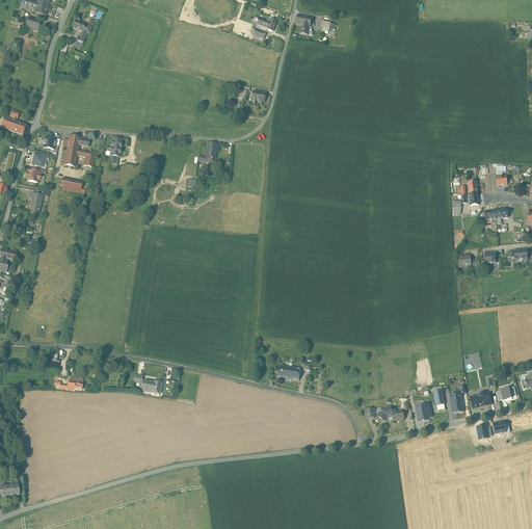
[(48,3),(37,1),(33,0),(21,0),(21,2),(36,6),(35,10),(46,14),(48,3)]
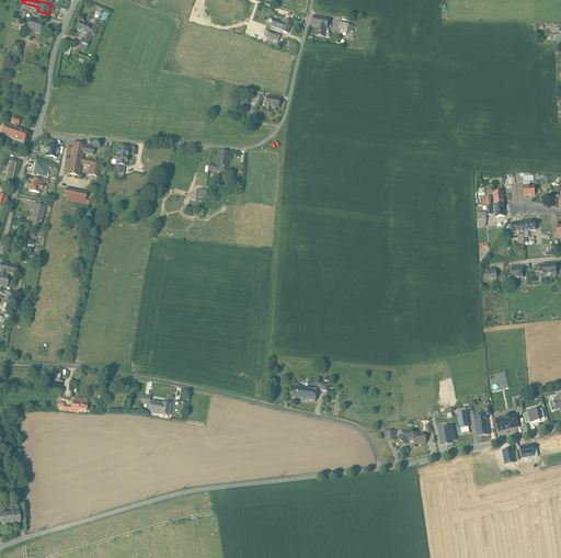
[(329,15),(315,13),(312,22),(318,23),(327,25),(329,15)]
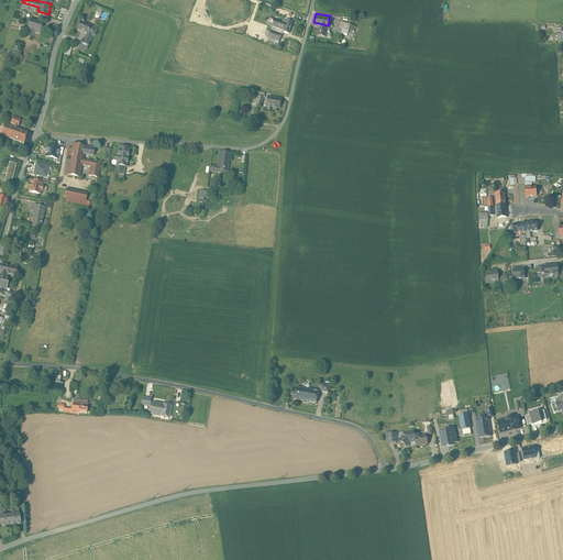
[(43,20),(30,15),(26,28),(40,31),(43,20)]
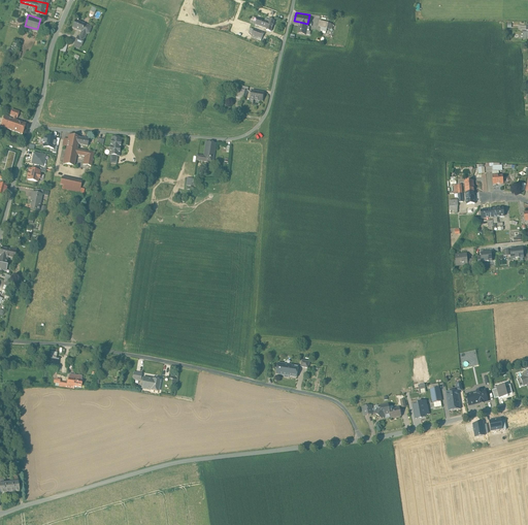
[(270,17),(269,18),(265,17),(265,18),(258,15),(256,22),(267,26),(266,27),(271,29),(274,18),(270,17)]
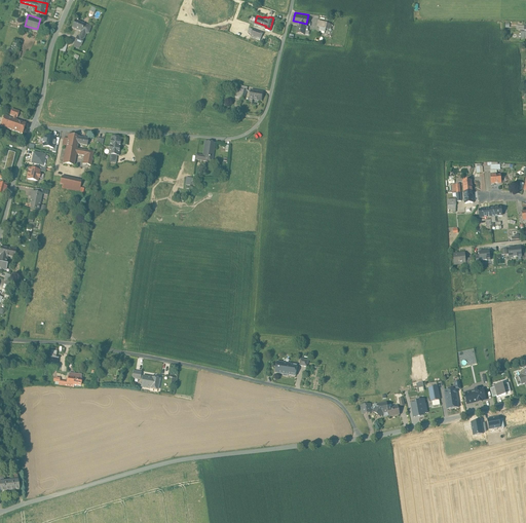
[(84,21),(78,17),(77,17),(75,16),(72,25),(81,29),(79,34),(83,36),(86,30),(88,30),(90,25),(89,24),(84,22),(84,21)]
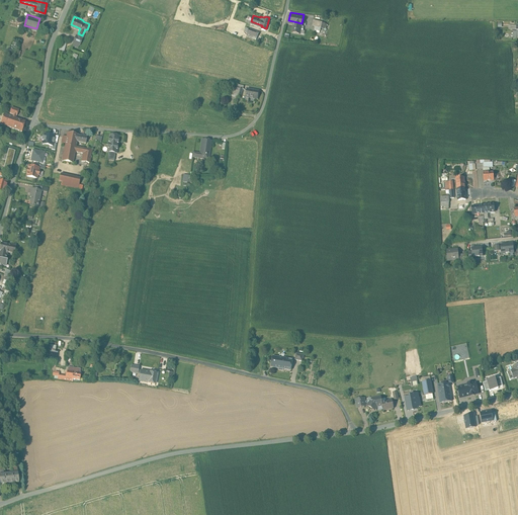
[(301,23),(293,21),(292,29),(300,30),(301,23)]
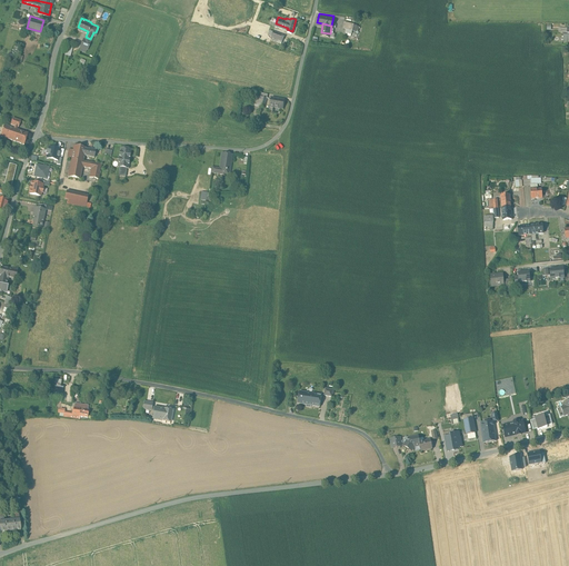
[(286,37),(283,36),(285,32),(273,29),(270,38),(273,39),(275,39),(283,42),(286,37)]
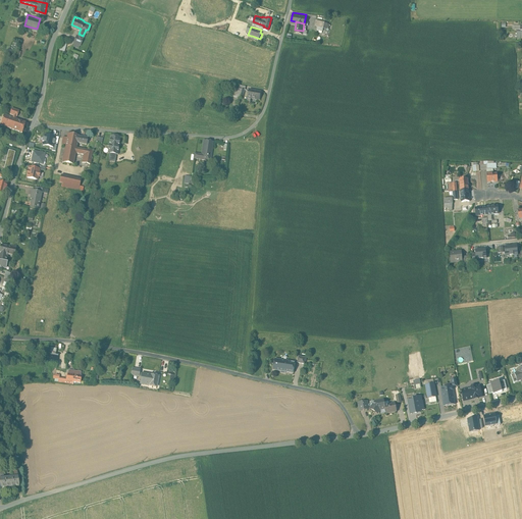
[(79,34),(76,33),(74,40),(81,42),(83,36),(79,34)]
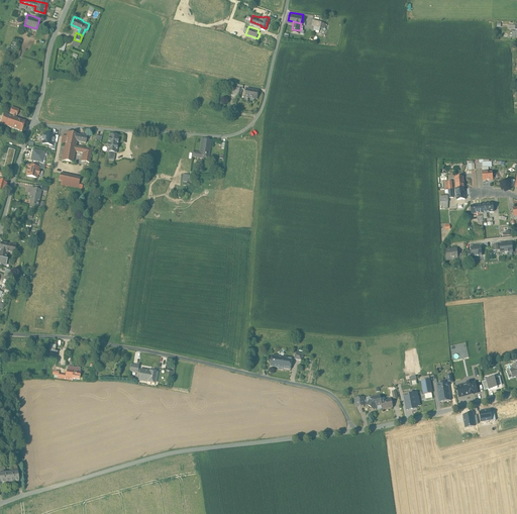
[(259,88),(246,86),(245,94),(257,95),(259,88)]
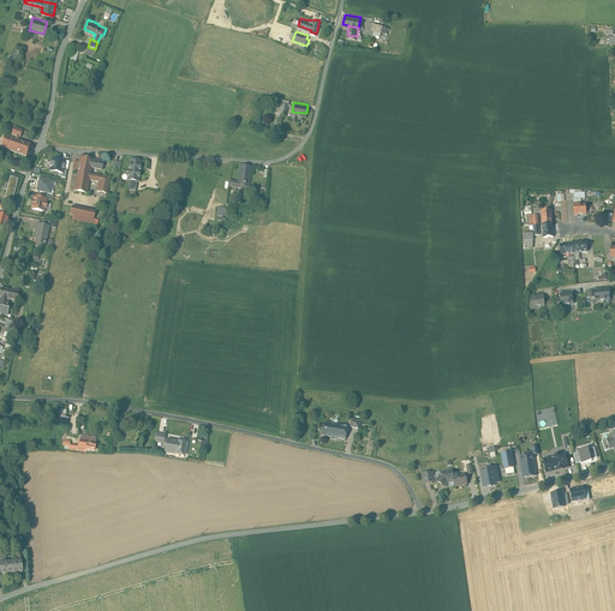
[(23,127),(15,124),(11,131),(16,132),(19,133),(21,135),(23,127)]
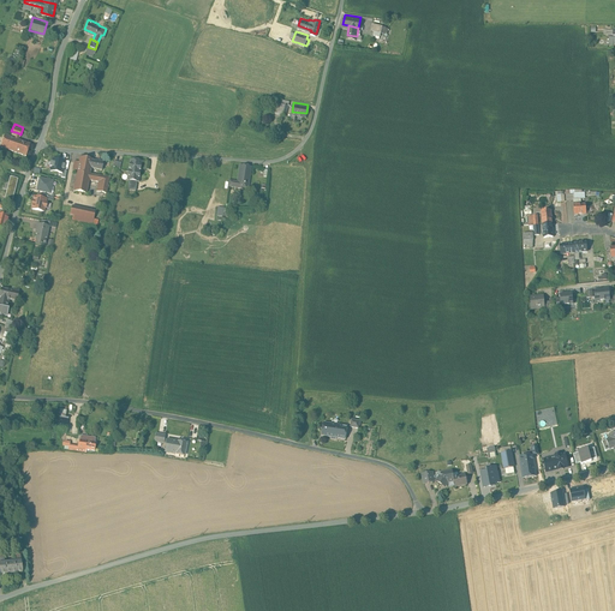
[(15,136),(5,132),(1,144),(27,153),(30,141),(18,137),(19,133),(16,132),(15,136)]
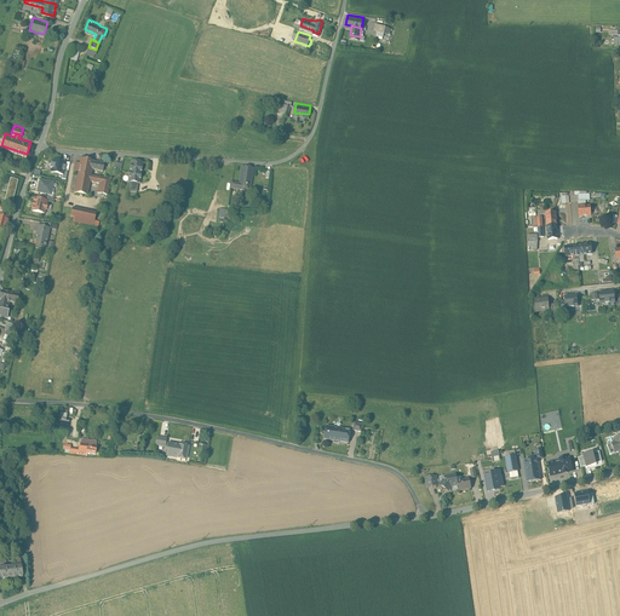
[(81,155),(75,190),(87,193),(90,178),(91,172),(92,166),(93,157),(81,155)]
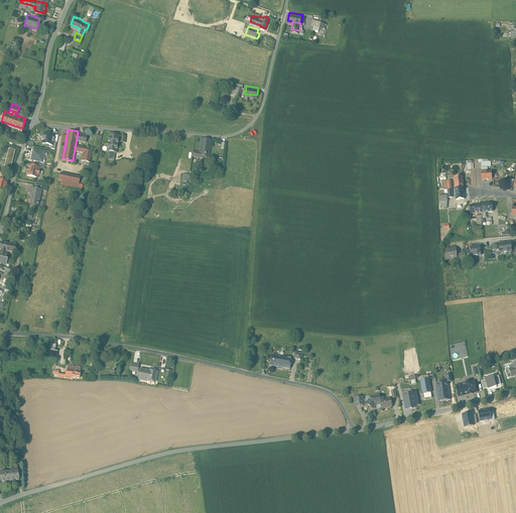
[(54,133),(43,130),(42,140),(53,142),(54,133)]
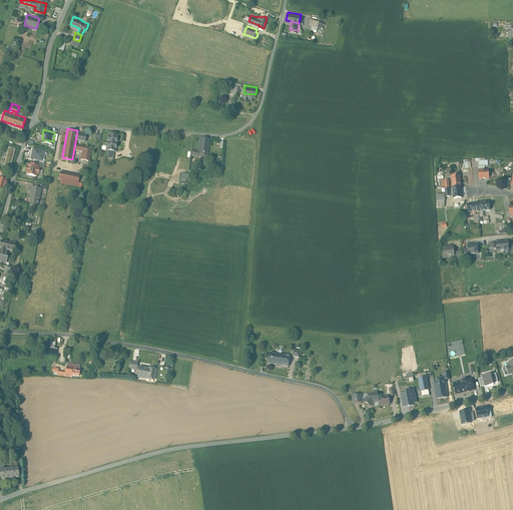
[(86,132),(81,131),(81,132),(77,131),(78,130),(77,130),(76,137),(85,139),(86,132)]
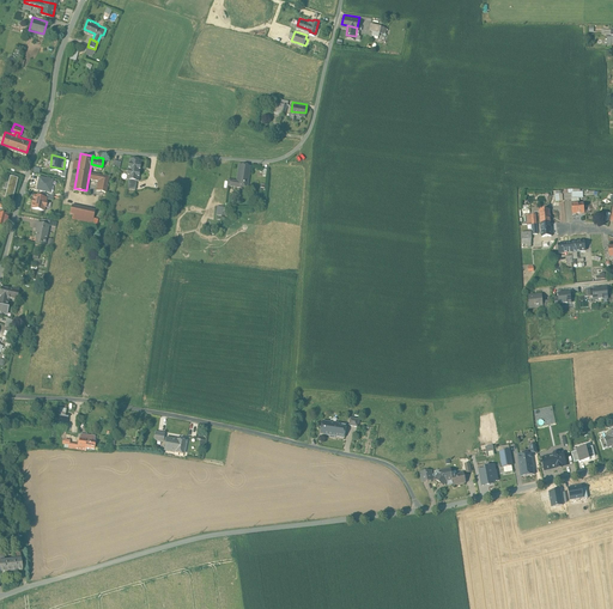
[(141,157),(129,156),(128,168),(140,169),(141,157)]
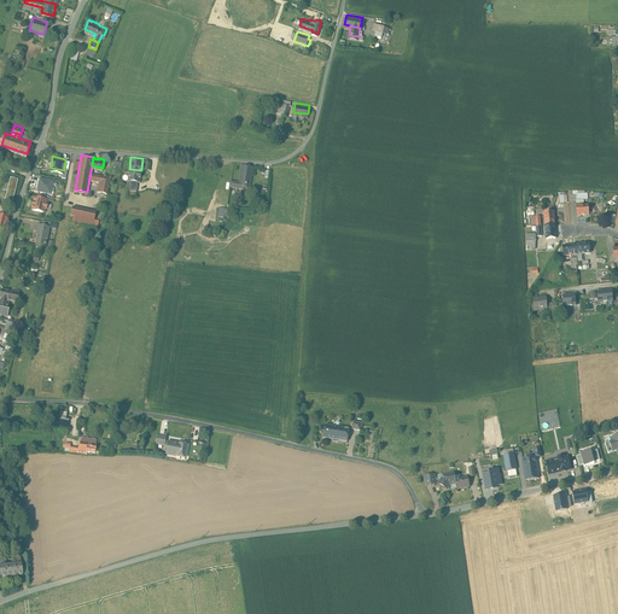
[(252,164),(242,163),(239,180),(231,179),(231,183),(250,186),(252,164)]
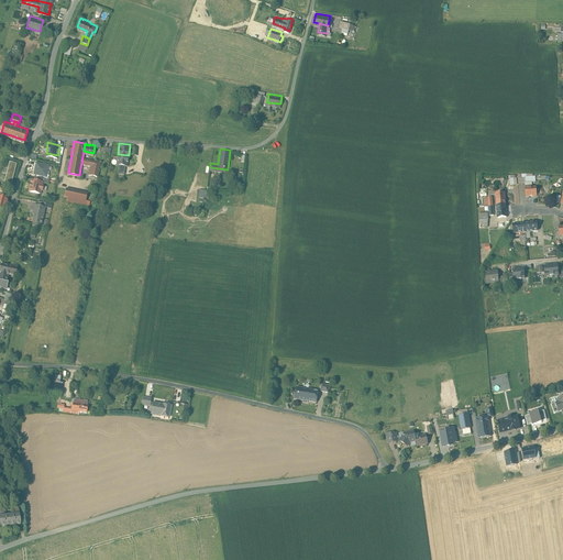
[(129,155),(118,154),(117,162),(118,162),(125,163),(127,163),(129,155)]
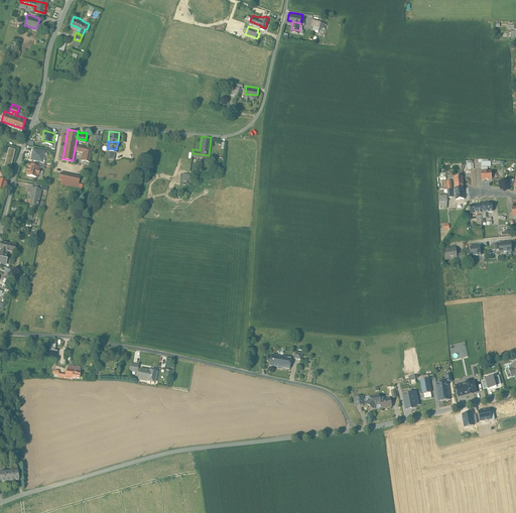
[(92,146),(76,143),(75,148),(83,150),(81,158),(90,159),(92,146)]
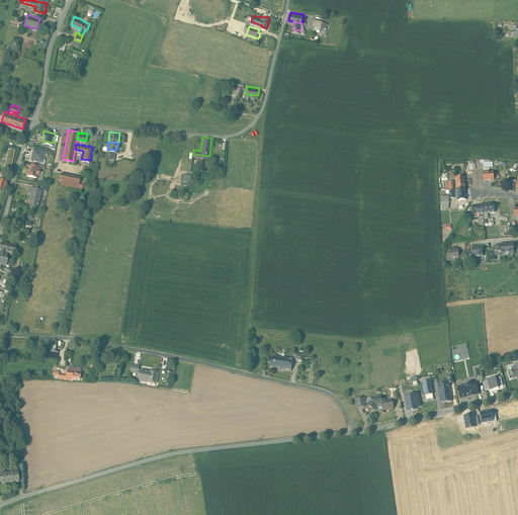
[(44,150),(33,148),(31,157),(42,160),(44,151),(44,150)]
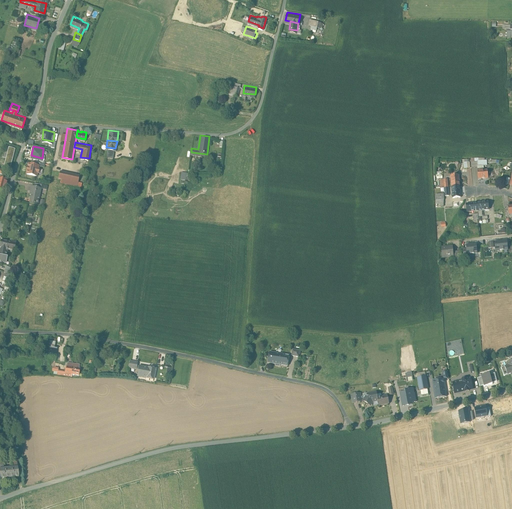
[(114,148),(107,147),(106,155),(113,156),(114,148)]
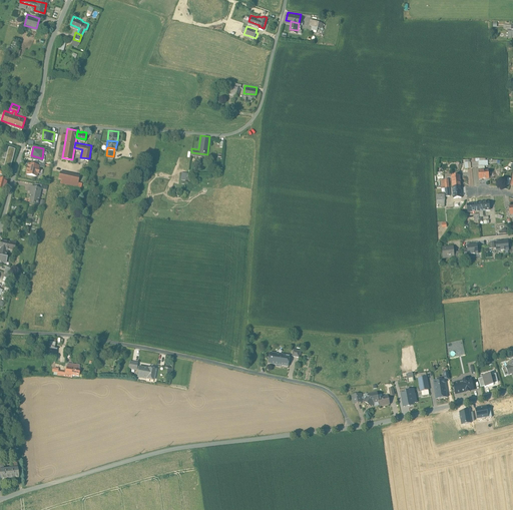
[(8,149),(4,163),(10,165),(14,150),(8,149)]
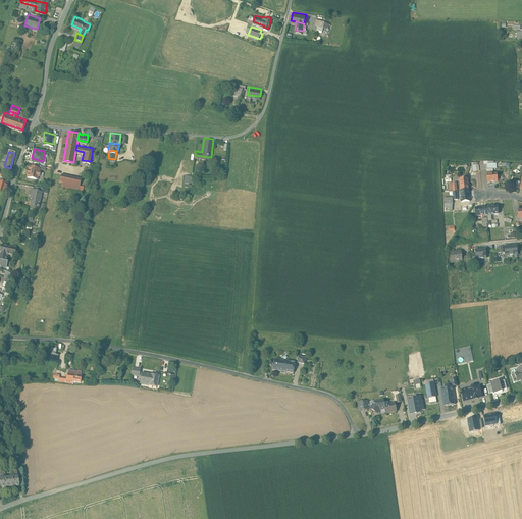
[(32,165),(30,164),(29,167),(28,167),(28,171),(28,174),(37,176),(38,173),(39,173),(40,169),(39,169),(39,166),(32,165)]
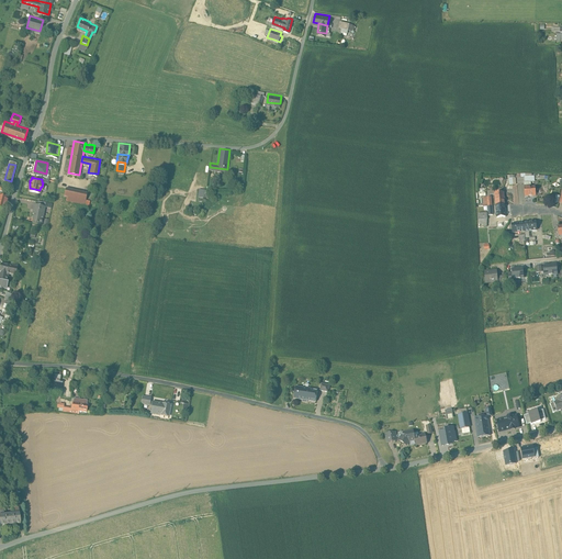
[(530,179),(525,179),(525,181),(525,182),(524,182),(525,193),(536,192),(535,183),(531,185),(530,179)]
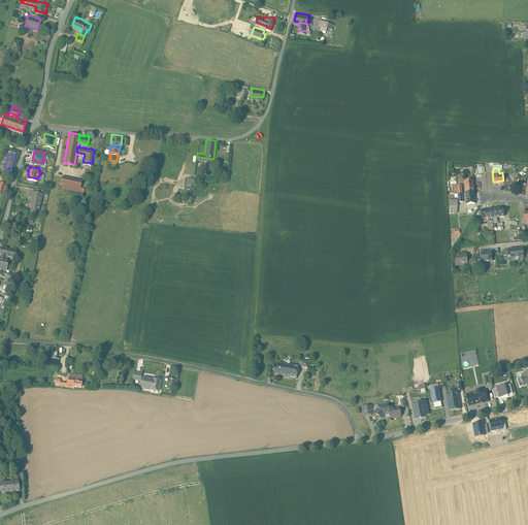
[(81,178),(62,174),(60,183),(63,183),(80,186),(81,178)]
